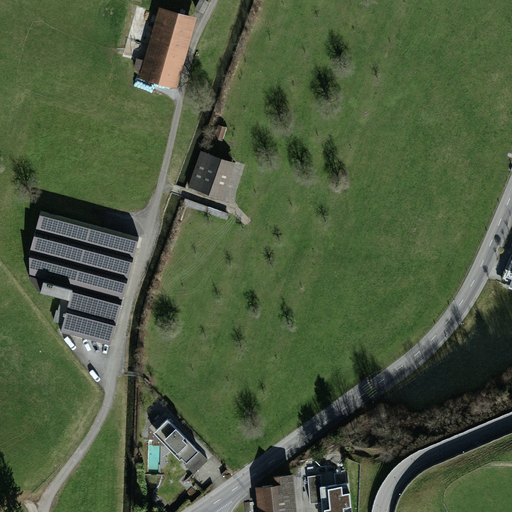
[(198,20),(161,10),(142,79),(179,89),(198,20)]
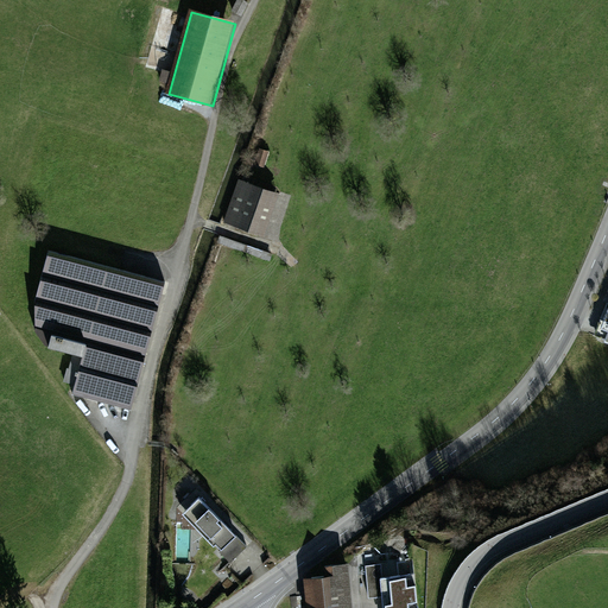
[(263,152),(253,150),(248,165),(258,169),(263,152)]
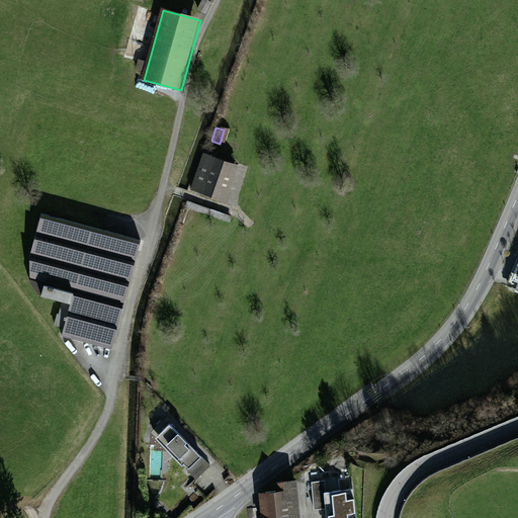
[(240,166),(202,155),(191,189),(229,201),(240,166)]
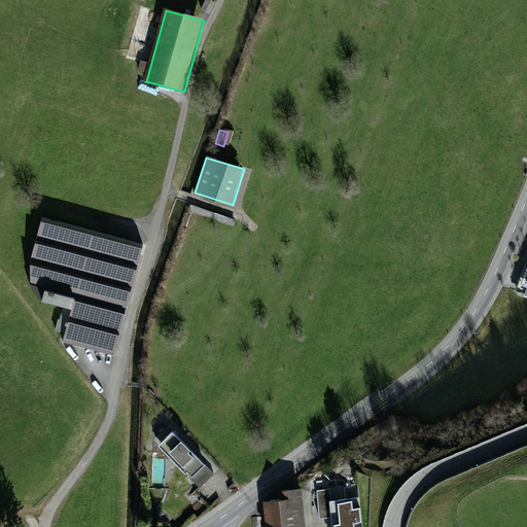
[(65,342),(116,356),(143,248),(44,223),(28,287),(46,292),(43,304),(72,311),(65,342)]
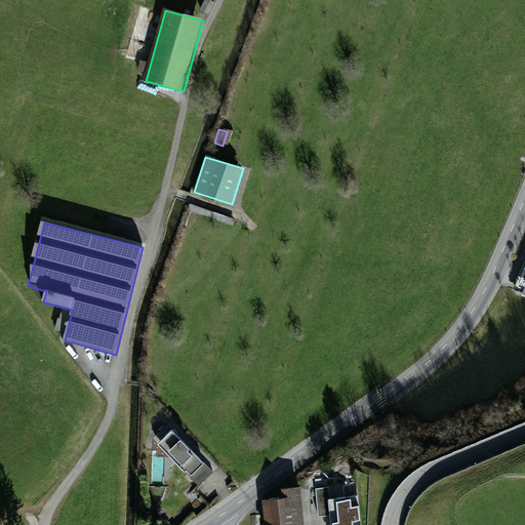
[(524,255),(518,252),(502,285),(524,296),(524,255)]
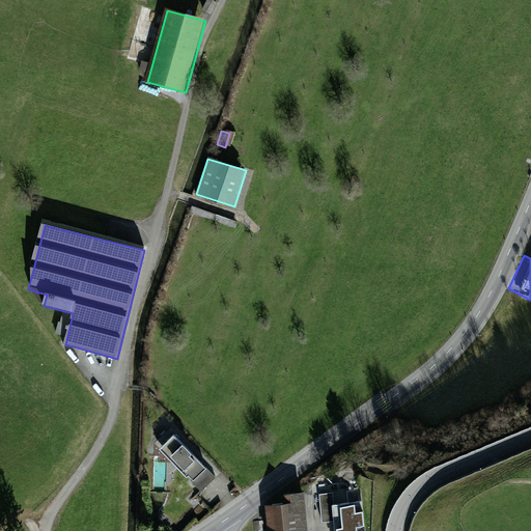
[(67,325),(58,324),(58,333),(66,334),(67,325)]
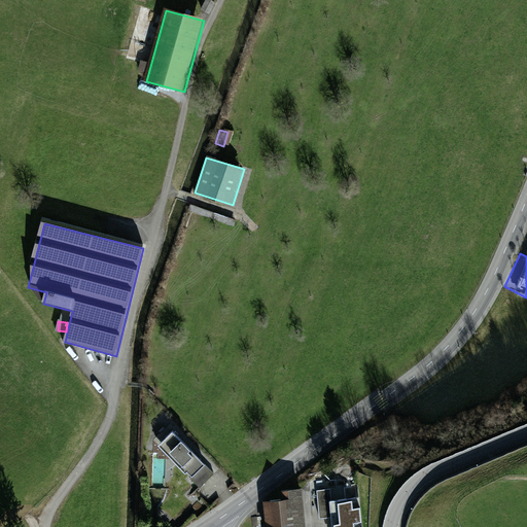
[(208,466),(175,431),(159,448),(191,483),(208,466)]
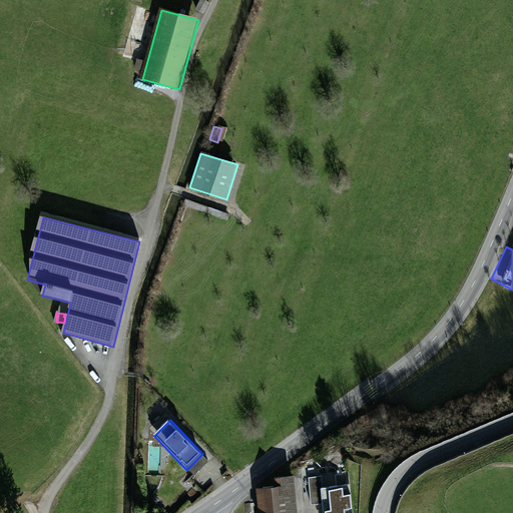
[(274,485),(253,487),(255,512),(288,512),(289,512),(296,511),(292,475),(273,477),(274,485)]
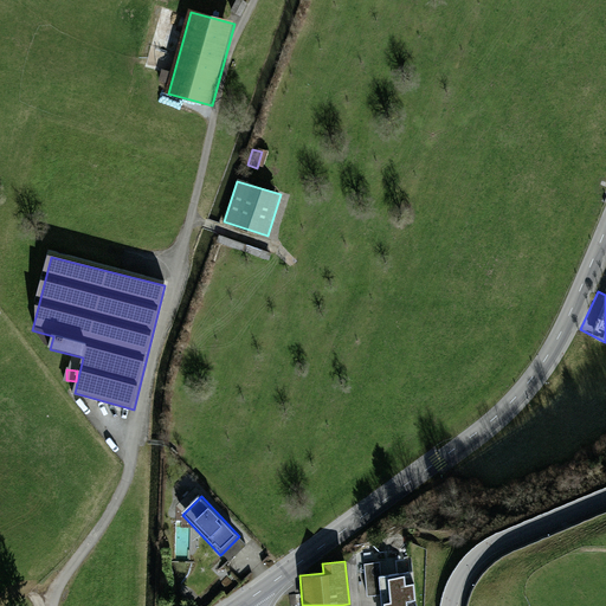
[(365,563),(367,595),(381,594),(381,605),(416,605),(413,572),(381,575),(380,562),(365,563)]
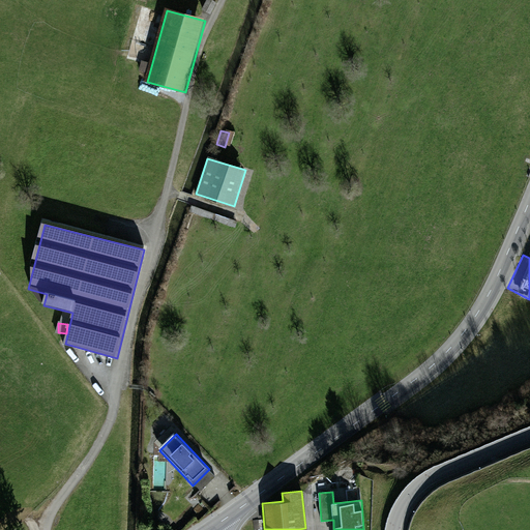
All buildings are outlined.
